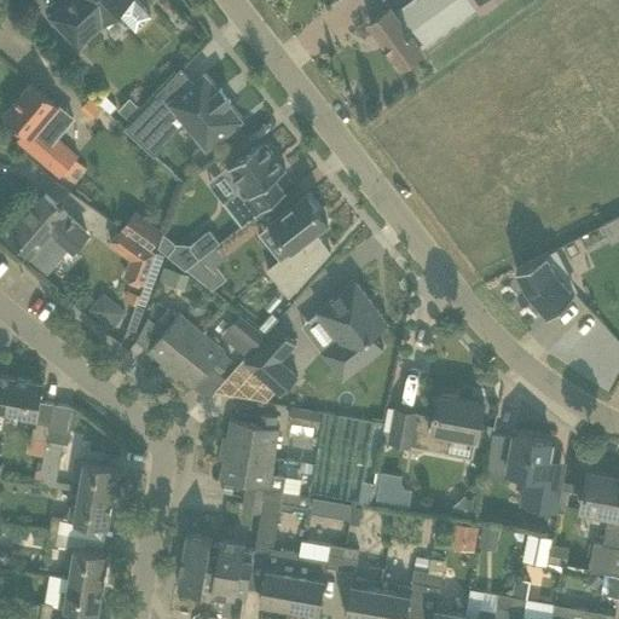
[(68,0),(51,17),(79,46),(103,24),(104,24),(117,12),(136,32),(152,16),(137,0),(68,0)]
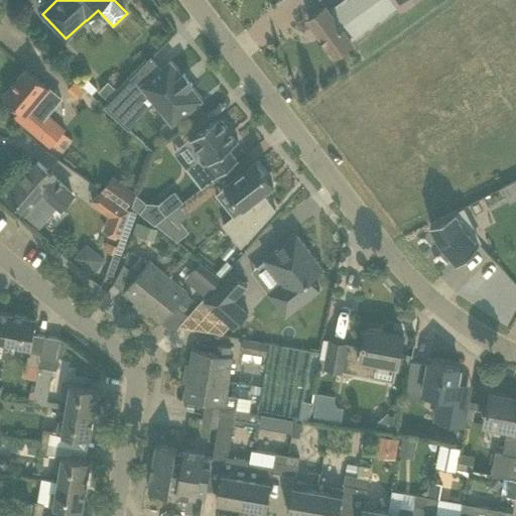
[(410,0),(341,0),(328,11),(325,6),(307,18),(314,27),(312,29),(316,34),(318,33),(336,55),(353,42),(351,40),(399,4),(401,7),(410,0)]
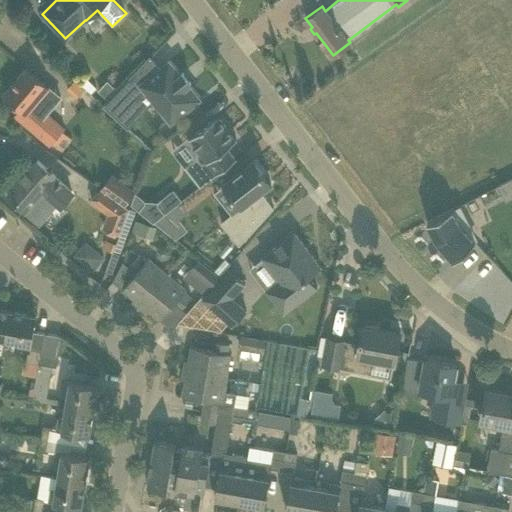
[(171,121),(199,99),(169,61),(159,69),(149,57),(103,106),(120,121),(147,92),(171,121)]
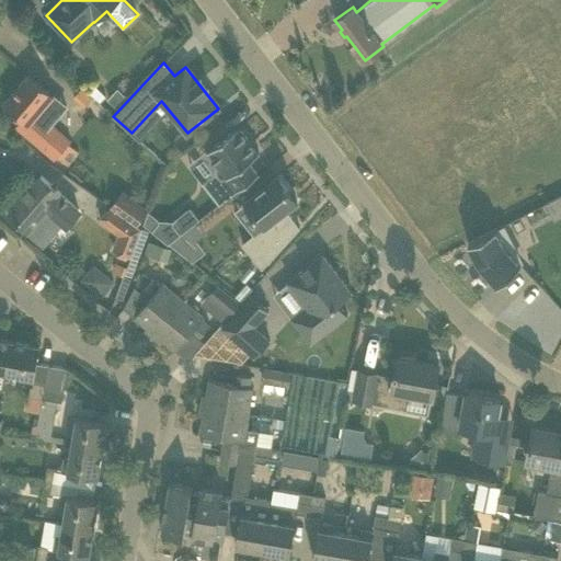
[(29,75),(4,103),(22,119),(15,127),(55,160),(57,158),(67,165),(78,152),(68,144),(70,141),(50,124),(66,105),(54,95),(29,75)]
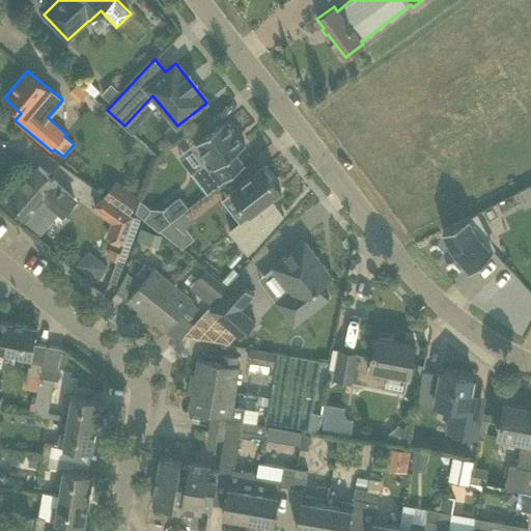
[(68,91),(80,101),(88,91),(85,88),(78,82),(68,91)]
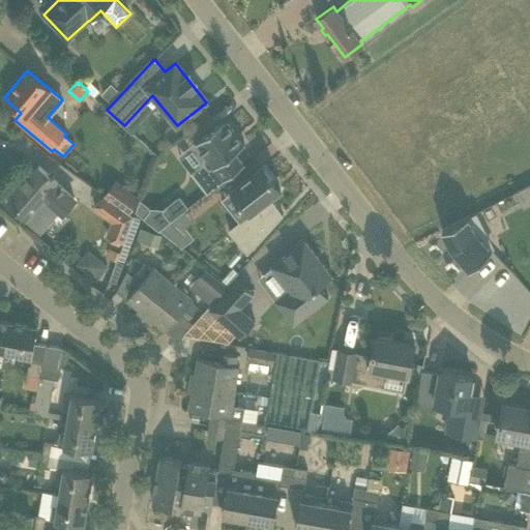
[(192,172),(208,193),(244,165),(235,152),(244,145),(225,120),(196,143),(208,159),(192,172)]
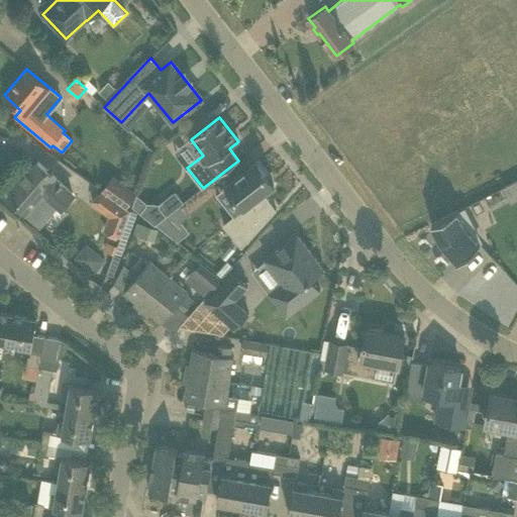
[(25,213),(26,212),(31,217),(35,215),(40,210),(41,206),(36,201),(43,193),(60,208),(73,194),(56,179),(57,178),(37,162),(7,197),(25,213)]
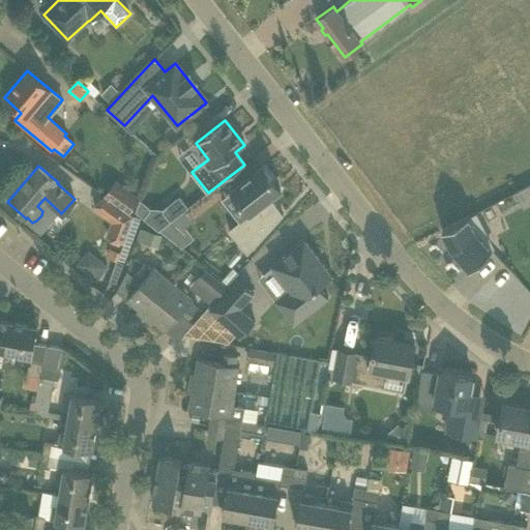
[(229,230),(247,254),(283,214),(271,199),(281,192),(262,168),(231,192),(248,214),(229,230)]
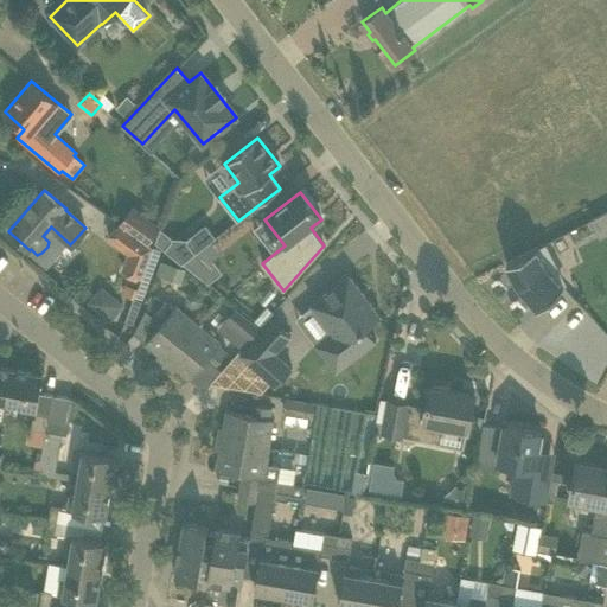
[(606,227),(606,212),(590,222),(596,232),(606,227)]
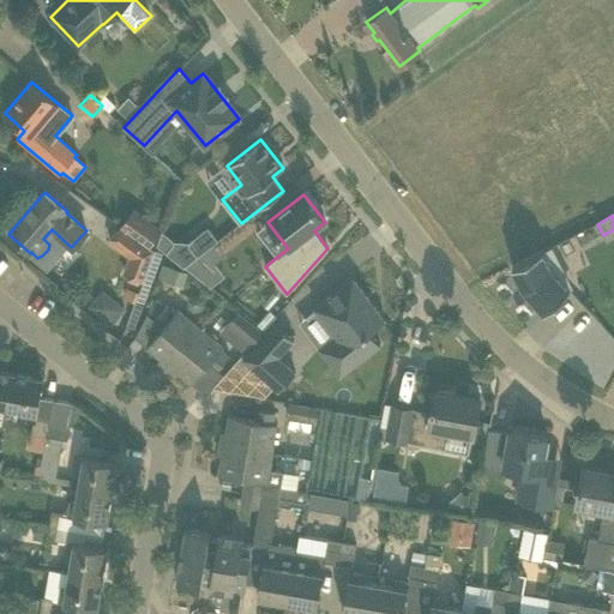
[(143,280),(155,250),(122,224),(109,241),(130,257),(124,272),(143,280)]
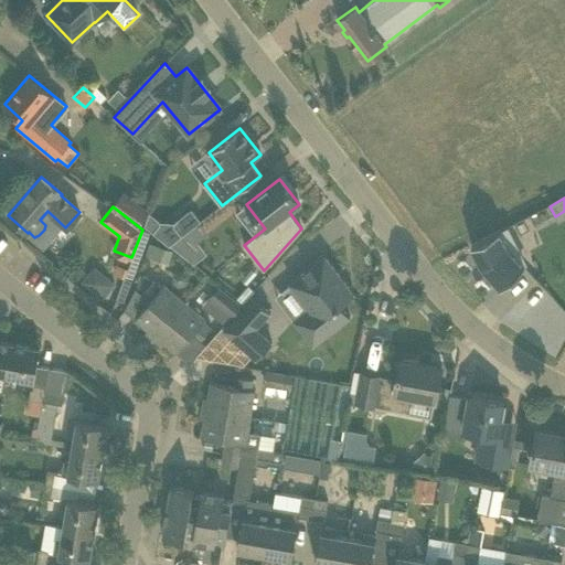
[(191,210),(174,223),(173,226),(181,236),(200,222),(191,210)]
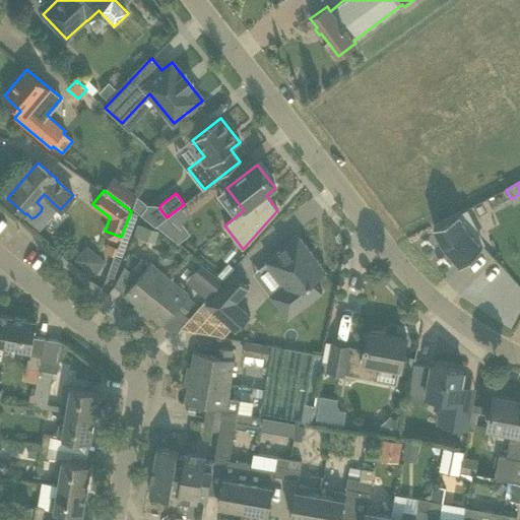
[(468,211),(467,209),(434,226),(444,245),(461,265),(483,246),(473,235),(477,233),(467,211),(468,211)]
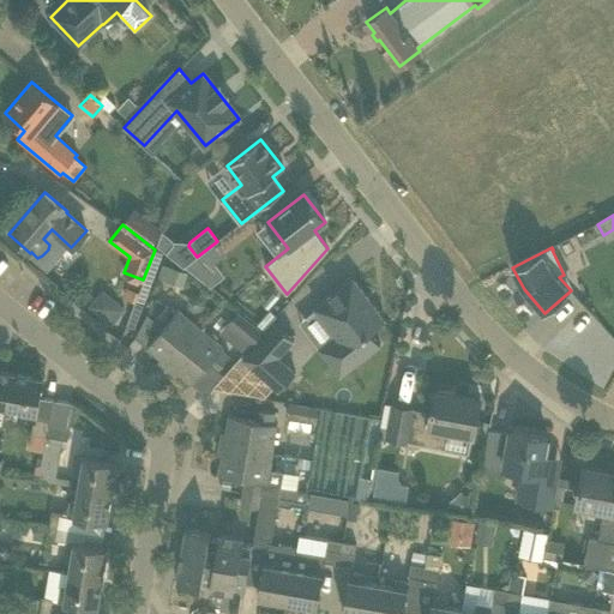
[(349,377),(386,347),(374,331),(390,319),(356,278),(319,308),(339,335),(325,347),(349,377)]
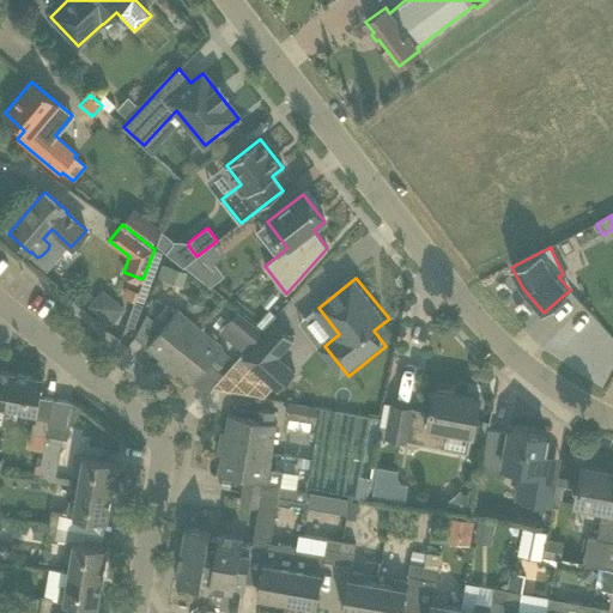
[(102,290),(89,305),(111,325),(125,309),(102,290)]
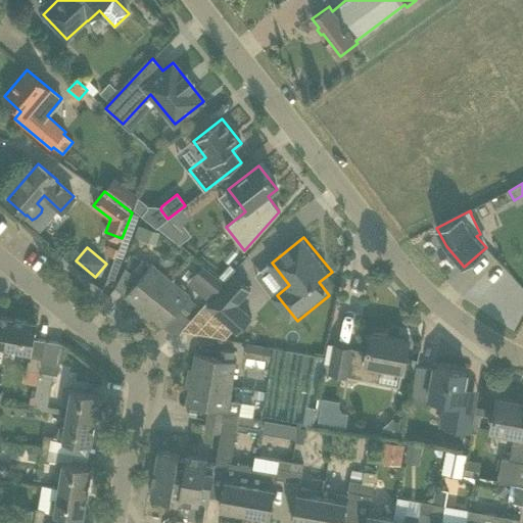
[(125,295),(144,312),(171,279),(151,263),(149,266),(142,259),(132,272),(139,278),(125,295)]
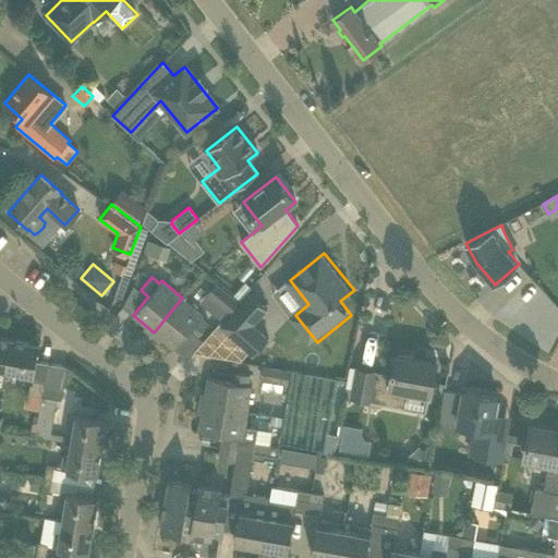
[(201,301),(222,319),(237,302),(215,283),(201,301)]
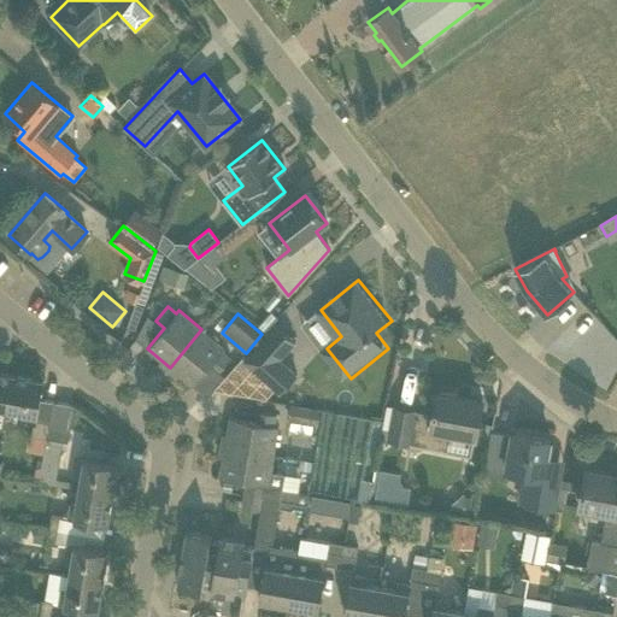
[(278,360),(297,341),(276,323),(244,359),(281,393),(297,376),(278,360)]
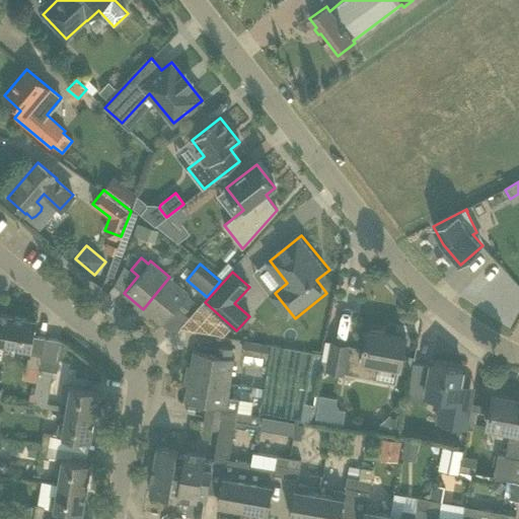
[(189,293),(169,277),(143,309),(162,324),(176,307),(184,313),(194,301),(187,295),(189,293)]
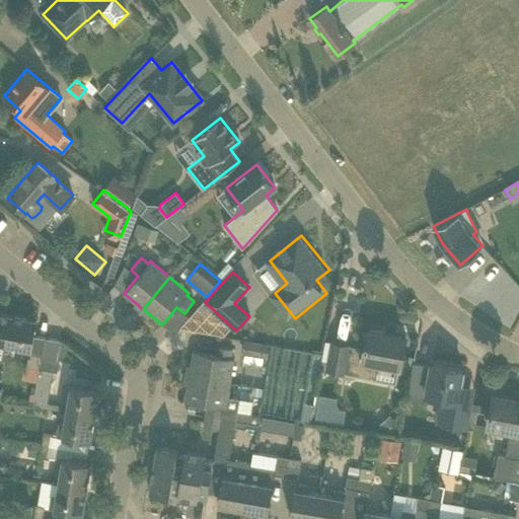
[(0,342),(7,344),(11,315),(0,313),(0,342)]
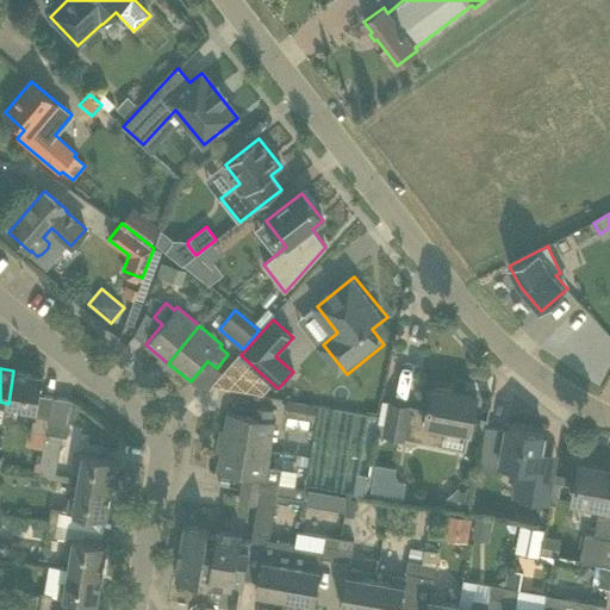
[(43,449),(45,434),(53,397),(39,394),(43,377),(13,371),(8,404),(23,406),(22,411),(36,414),(35,421),(33,421),(29,447),(43,449)]
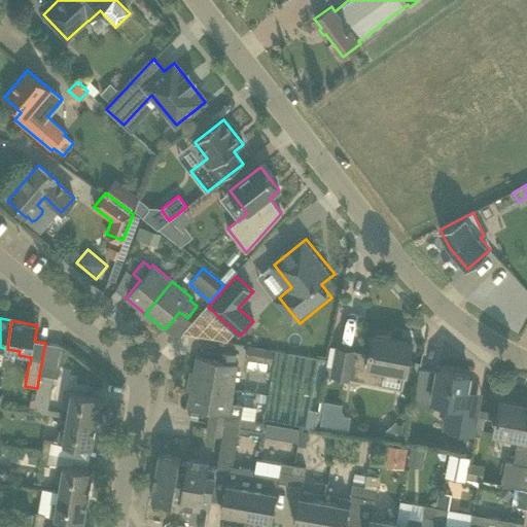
[(384,369),(407,373),(412,341),(374,334),(371,354),(355,351),(350,379),(381,385),(384,369)]
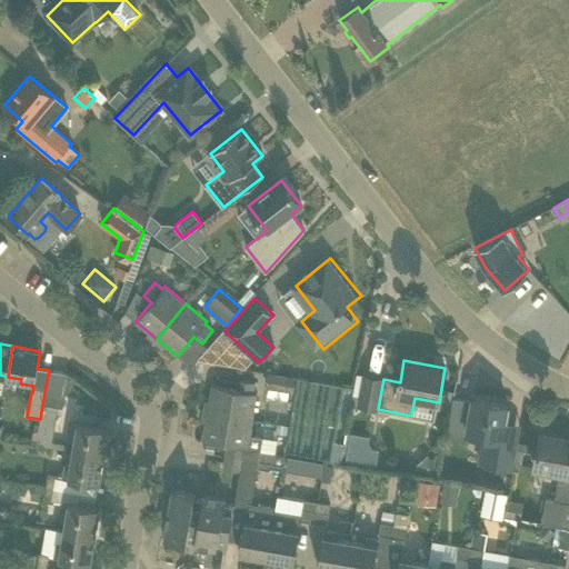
[(62,408),(69,372),(49,370),(42,405),(62,408)]
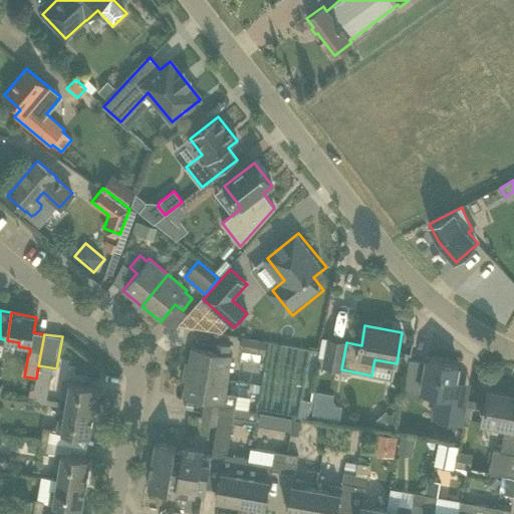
[(192,348),(188,372),(228,379),(232,354),(229,354),(231,344),(215,342),(214,351),(192,348)]
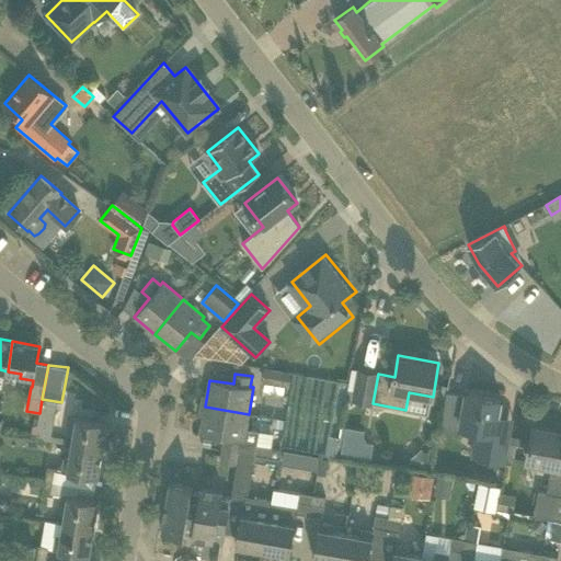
[(472,459),(505,465),(514,420),(497,416),(501,400),(466,393),(460,427),(478,430),(472,459)]
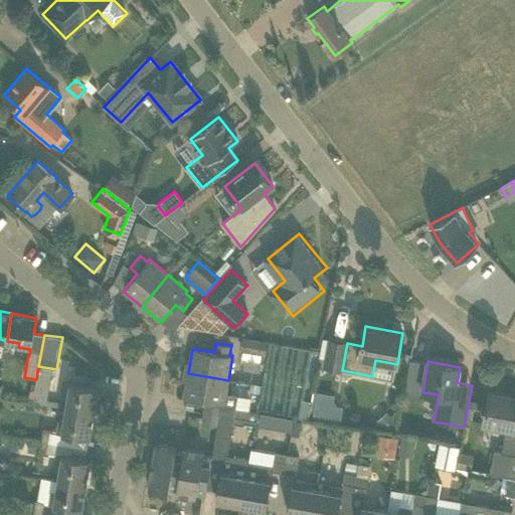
[(232,423),(233,417),(254,421),(256,412),(249,411),(234,408),(236,395),(225,393),(228,380),(188,373),(184,397),(206,401),(204,412),(219,415),(217,426),(215,440),(213,450),(226,452),(227,453),(232,423)]
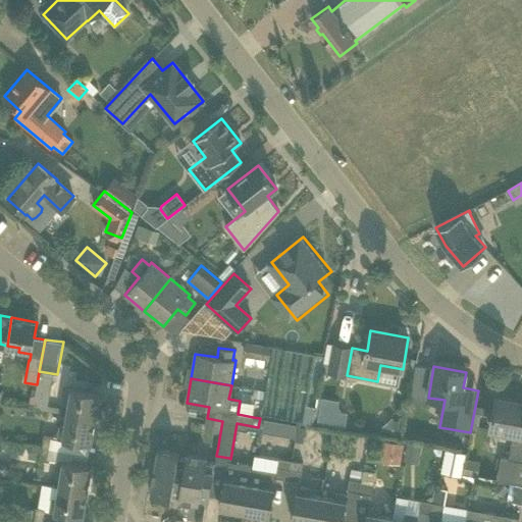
[(69,402),(67,414),(95,419),(100,394),(66,387),(64,401),(69,402)]
